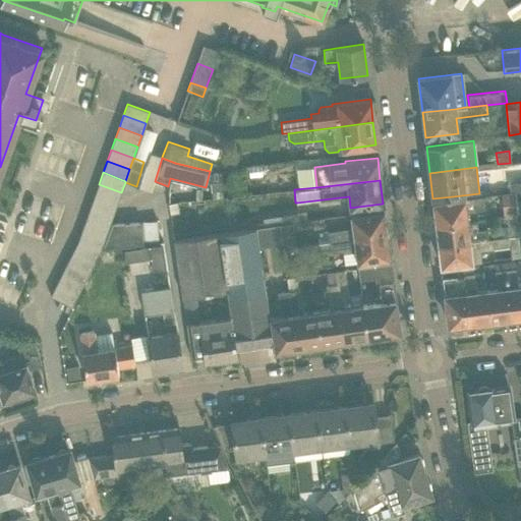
[(520,182),(509,183),(510,193),(515,193),(520,192),(520,182)]
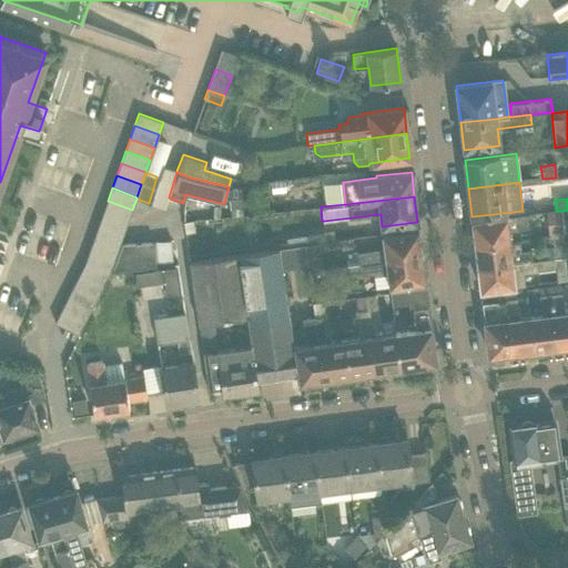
[(108,201),(103,213),(128,222),(132,210),(108,201)]
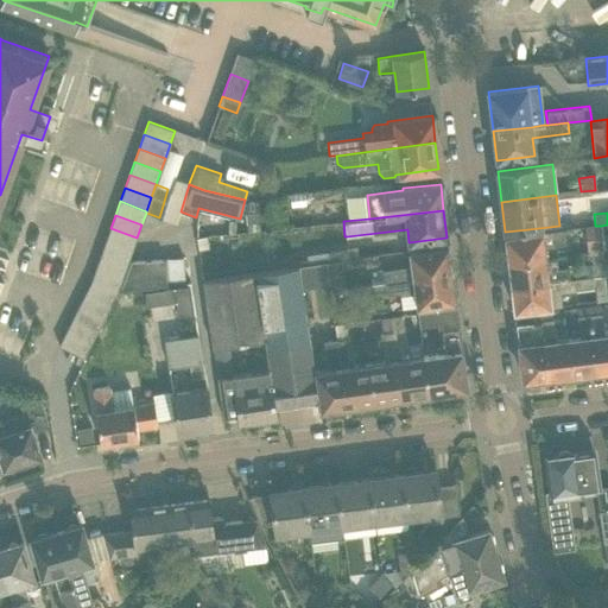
[(595,226),(584,228),(587,252),(605,249),(601,226),(595,226)]
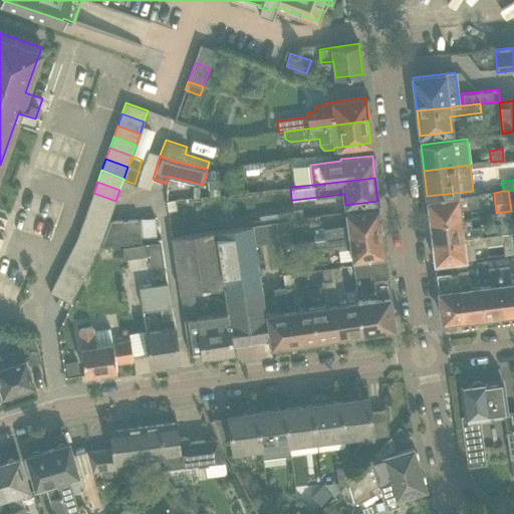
[(115,201),(93,193),(88,204),(111,212),(115,201)]
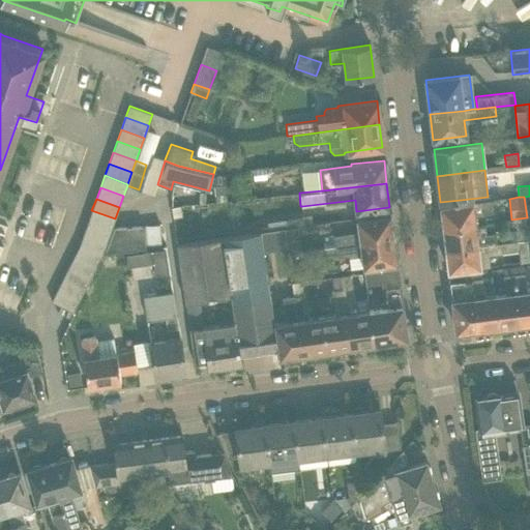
[(490,200),(461,204),(440,206),(443,228),(483,224),(481,213),(492,212),(490,200)]
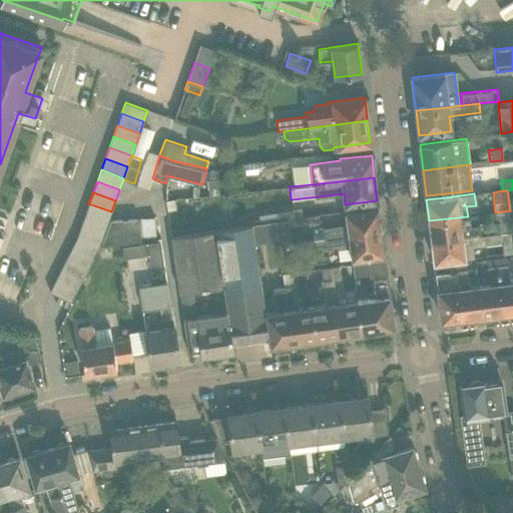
[(173,200),(165,201),(167,210),(174,209),(173,200)]
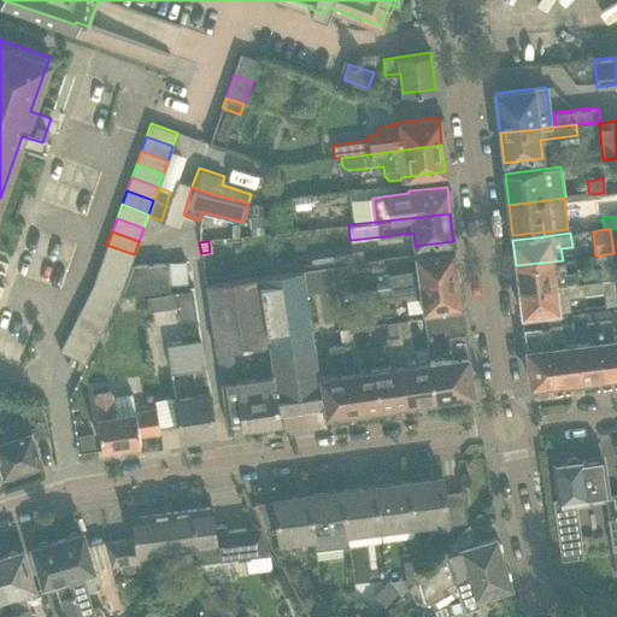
[(134,254),(106,245),(101,258),(129,268),(130,264),(134,254)]
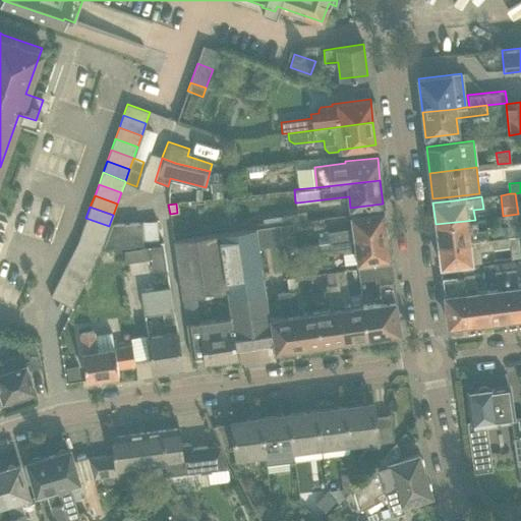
[(351,227),(328,230),(330,241),(387,233),(383,210),(350,214),(351,227)]
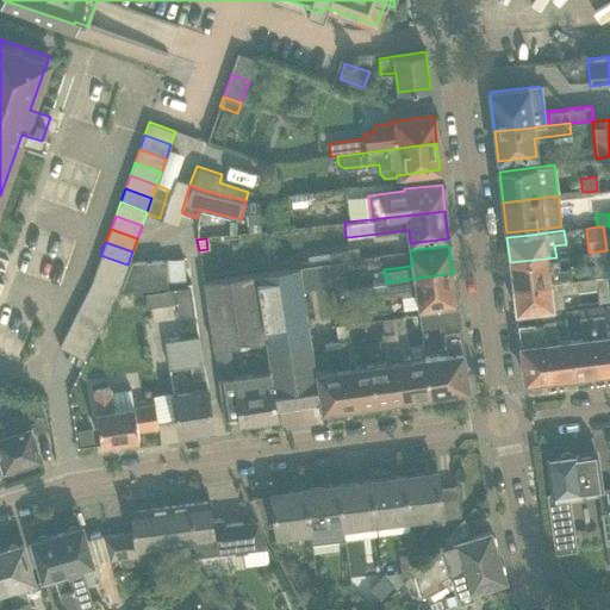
[(340,249),(306,255),(307,261),(307,266),(327,262),(341,261),(340,249)]
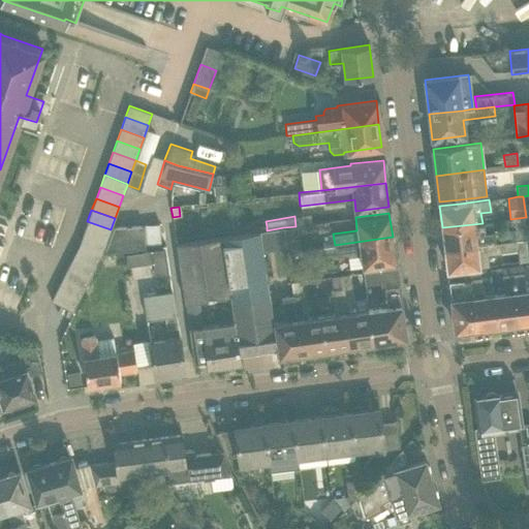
[(111,229),(87,221),(83,234),(106,242),(111,229)]
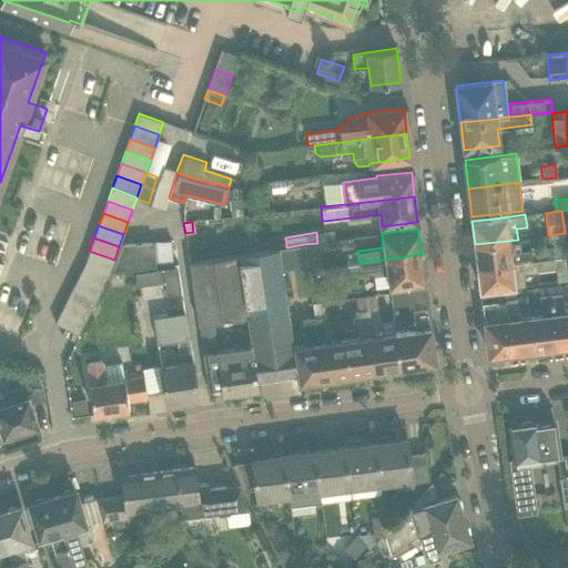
[(518,240),(475,244),(477,267),(530,262),(529,250),(519,251),(518,240)]
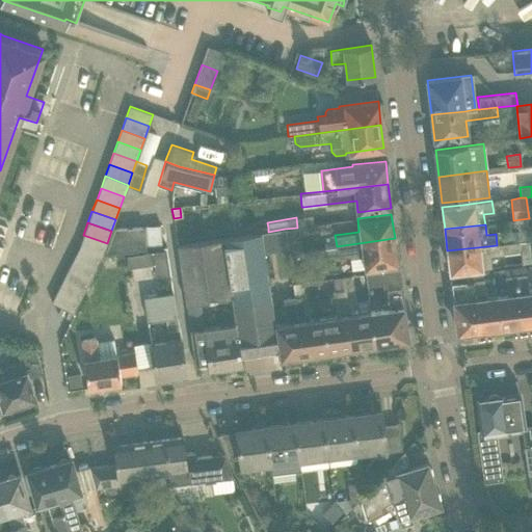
[(107,243),(104,253),(139,253),(139,250),(147,249),(144,228),(144,225),(112,228),(111,231),(107,243)]
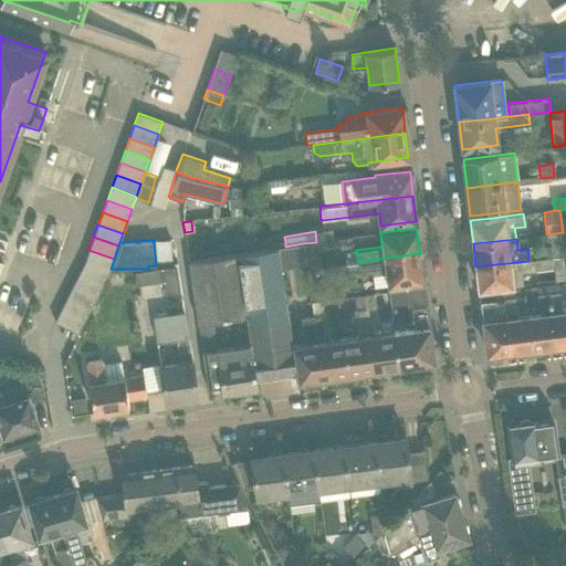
[(171,240),(154,242),(156,265),(173,263),(171,240)]
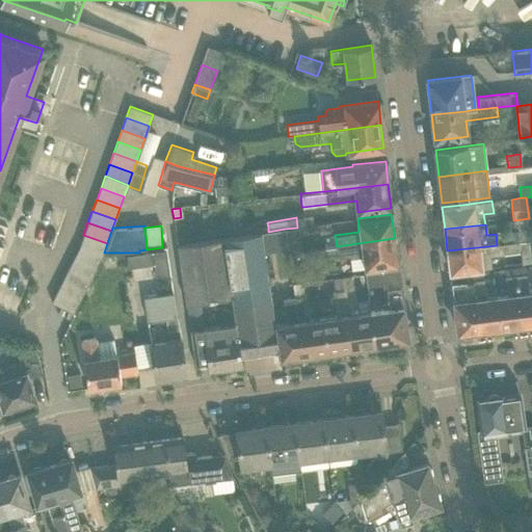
[(297,228),(285,229),(286,240),(287,247),(300,246),(297,228)]
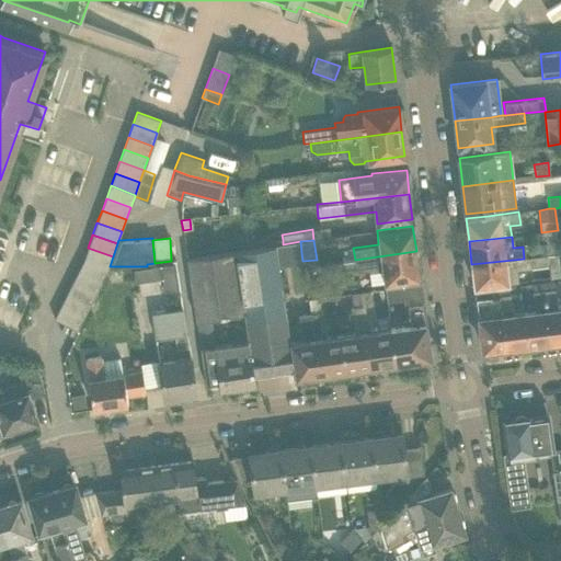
[(281,244),(275,245),(277,258),(301,253),(300,241),(281,244)]
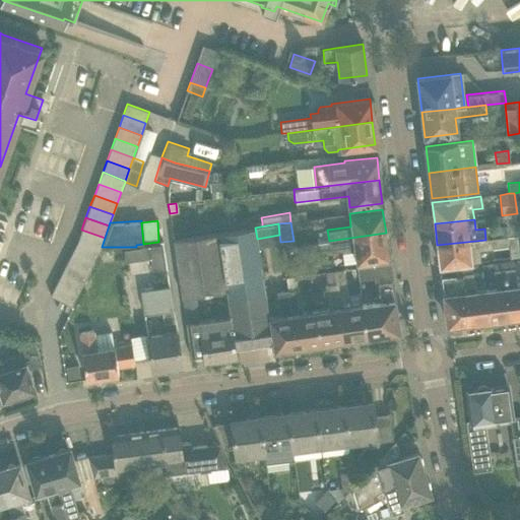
[(255,228),(217,233),(225,290),(230,316),(231,316),(236,347),(272,342),(268,317),(269,317),(257,239),(255,228)]
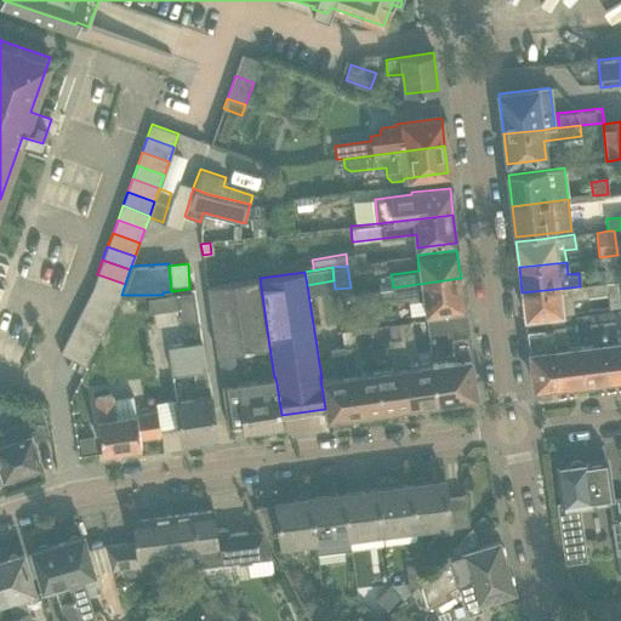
[(97,274),(92,288),(120,297),(121,295),(125,284),(97,274)]
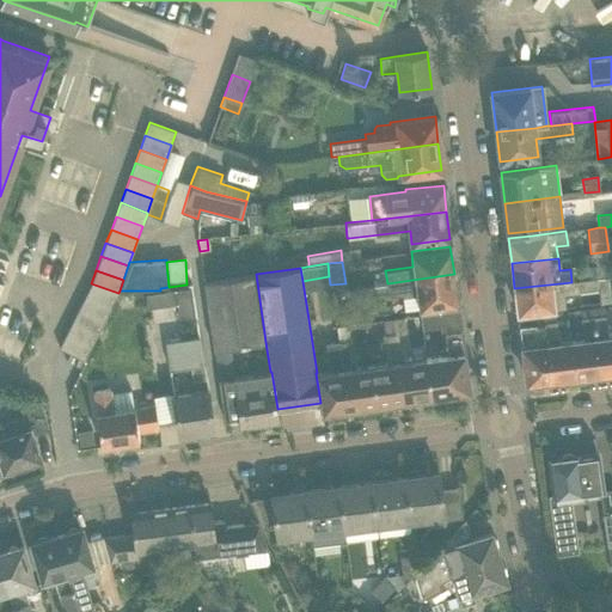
[(227,279),(204,282),(214,349),(265,342),(256,274),(227,279)]
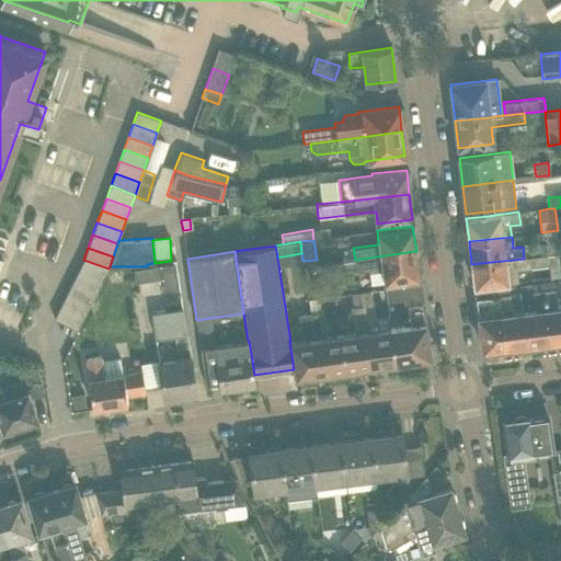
[(416,251),(342,261),(329,263),(330,274),(369,270),(370,272),(381,271),(382,282),(420,277),(416,251)]
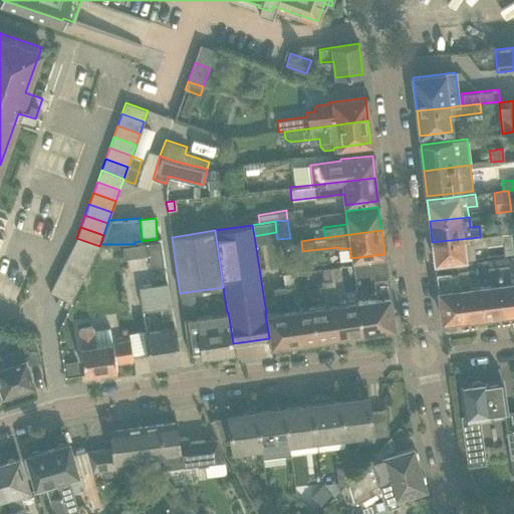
[(509,234),(500,235),(503,255),(512,254),(509,234)]
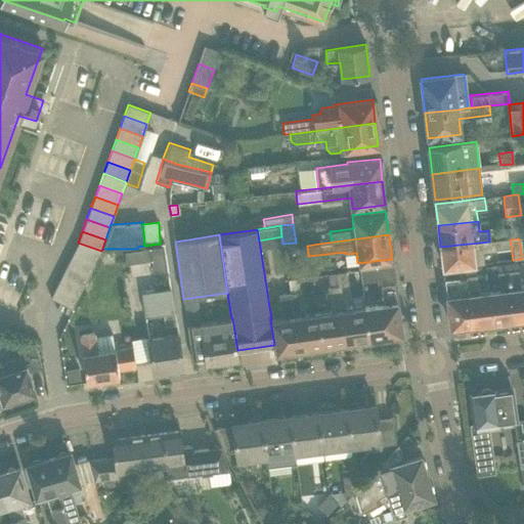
[(494,241),(489,242),(440,247),(443,268),(484,263),(483,252),(495,251),(494,241)]
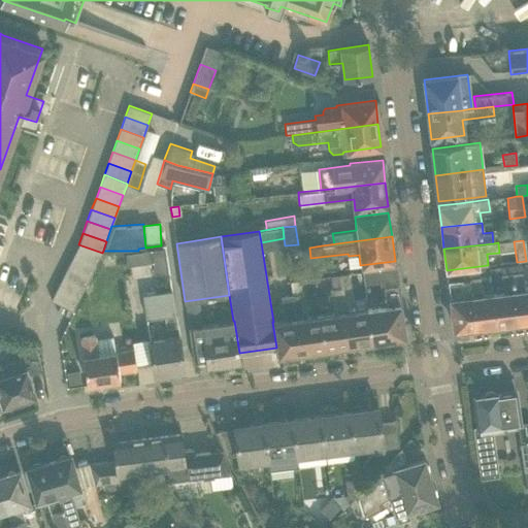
[(78,244),(73,256),(95,266),(102,253),(78,244)]
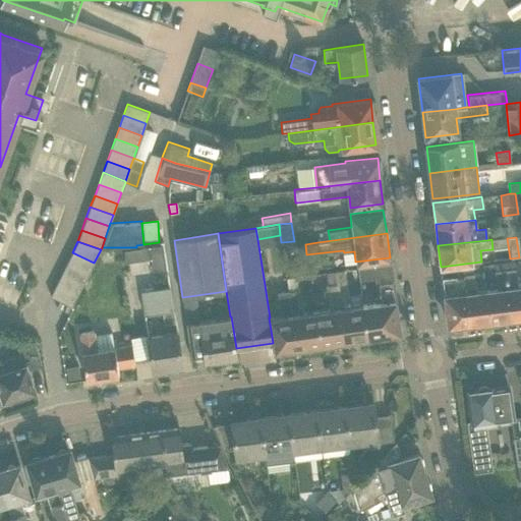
[(161,244),(123,249),(125,262),(150,258),(152,271),(164,269),(161,244)]
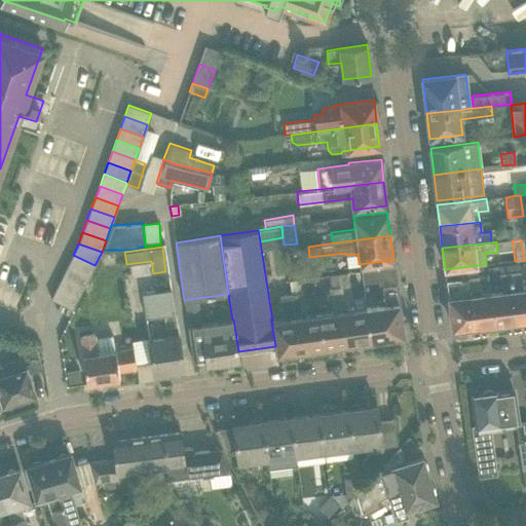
[(95,265),(73,255),(68,265),(89,276),(95,265)]
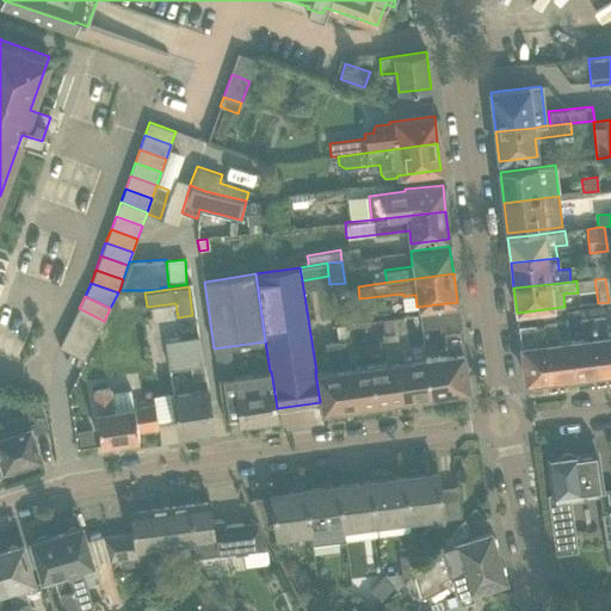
[(104,321),(79,308),(72,321),(97,334),(104,321)]
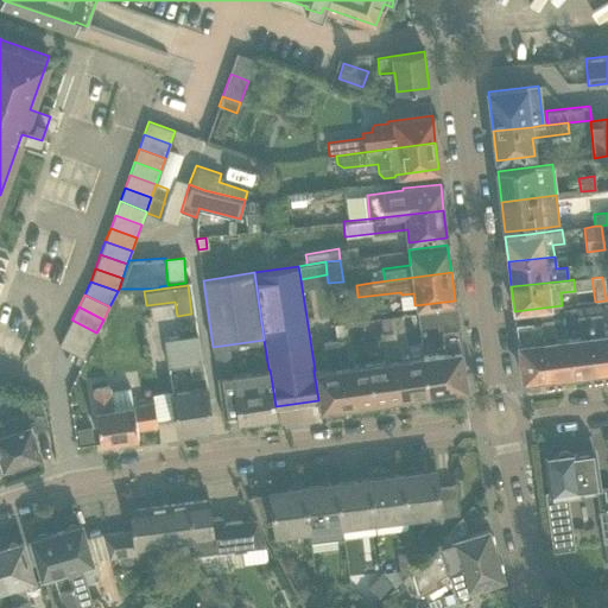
[(461,349),(455,306),(417,311),(419,327),(441,324),(443,346),(437,347),(438,353),(424,355),(430,394),(462,390),(466,384),(461,349)]
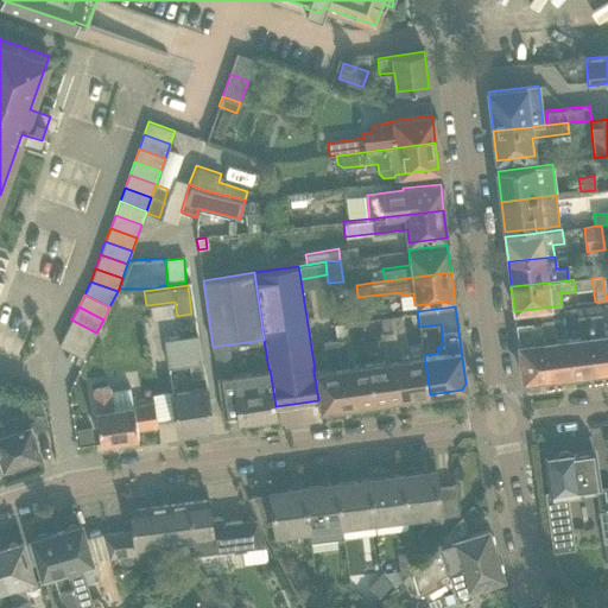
[(401,314),(390,315),(390,316),(394,346),(401,398),(430,394),(424,355),(423,341),(405,343),(401,314)]
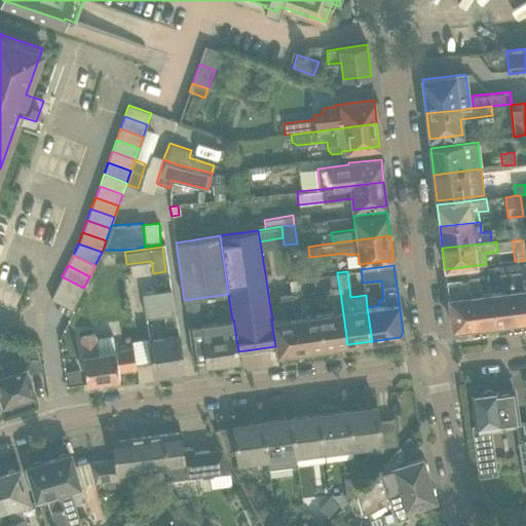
[(525,320),(525,288),(523,289),(521,271),(509,272),(515,322),(525,320)]
